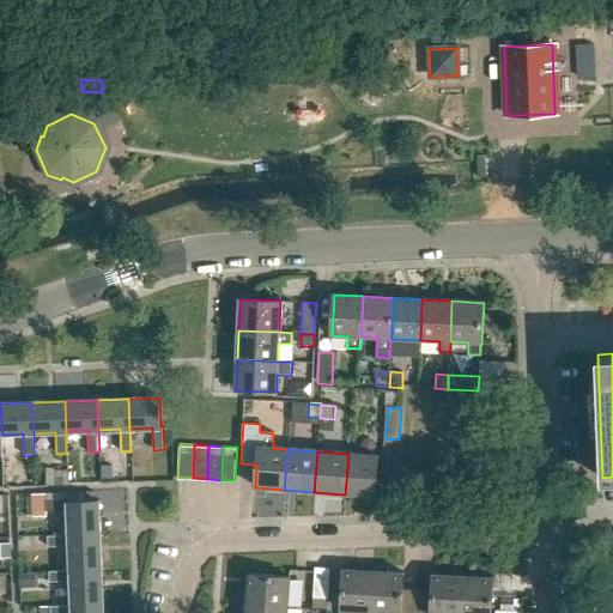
[(349,454),(345,495),(374,497),(377,456),(349,454)]
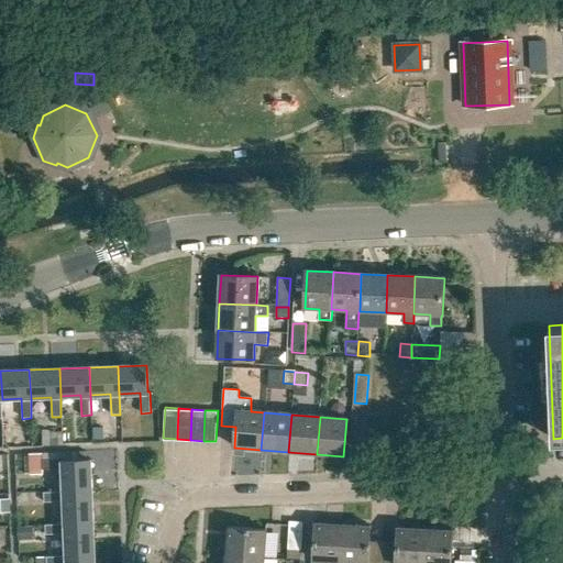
[(62,471),(63,493),(44,494),(45,504),(64,503),(94,501),(91,461),(87,461),(86,453),(32,455),(32,475),(44,475),(43,471),(62,471)]
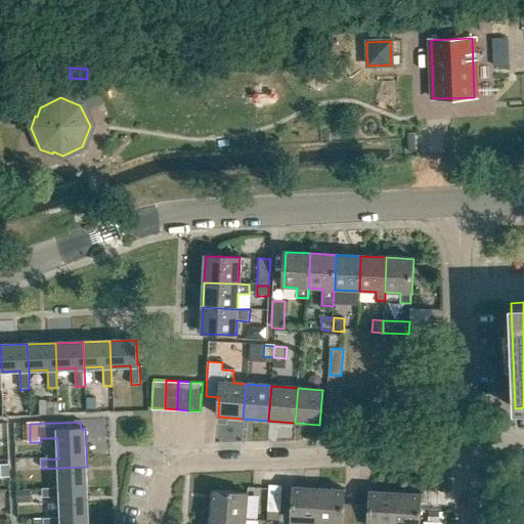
[(59,468),(60,488),(43,489),(43,498),(60,497),(88,496),(87,467),(59,468)]
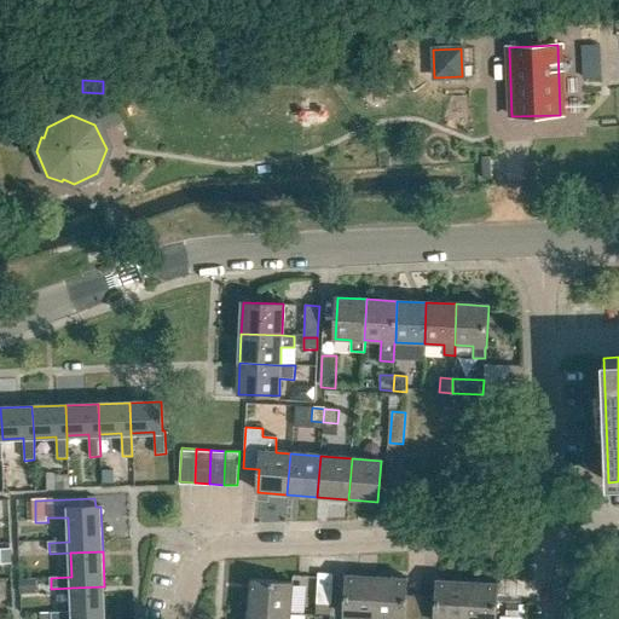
[(330,605),(333,574),(318,573),(316,605),(330,605)]
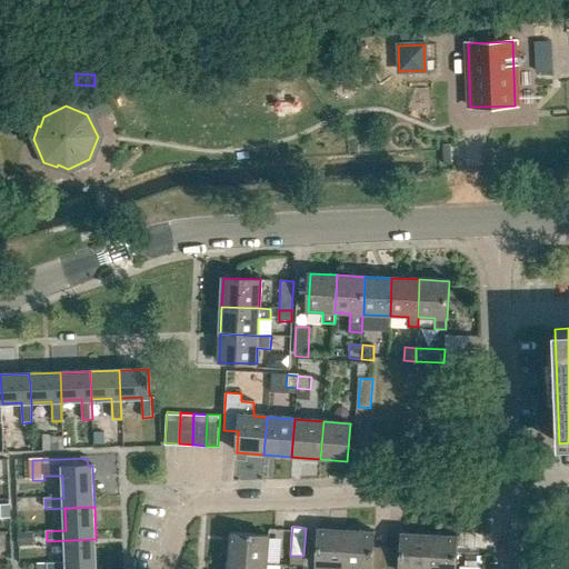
[(319,528),(316,568),(329,568),(330,568),(346,568),(347,530),(319,528)]
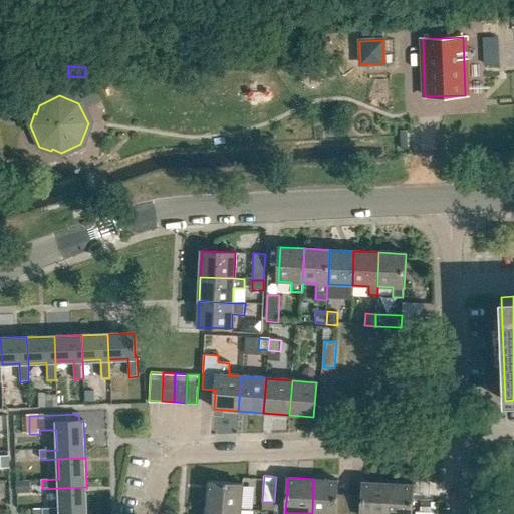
[(318,513),(348,513),(350,494),(337,494),(338,480),(313,479),(312,513),(318,513)]
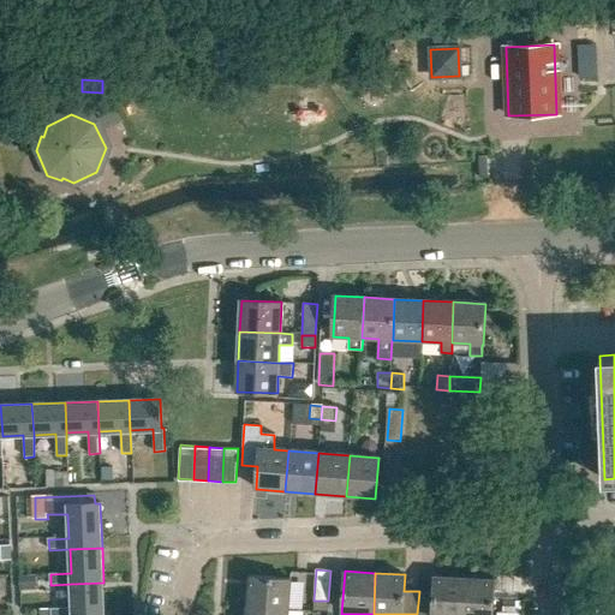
[(419,591),(417,614),(461,614),(465,577),(435,575),(434,592),(419,591)]
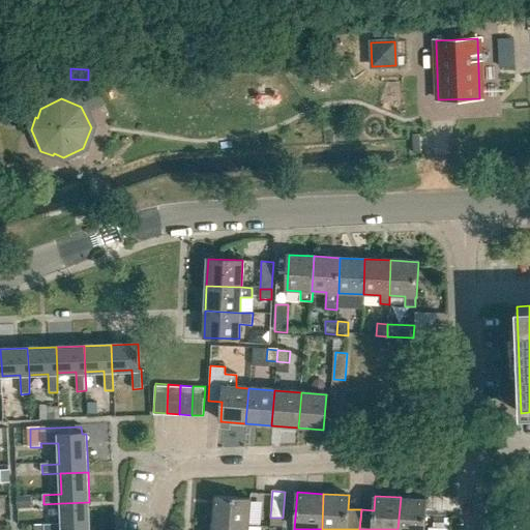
[(213,523),(247,525),(249,499),(215,497),(213,523)]
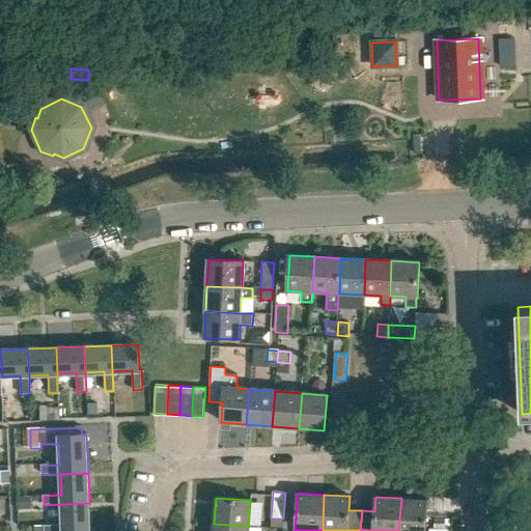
[(401,498),(398,530),(425,530),(427,499),(401,498)]
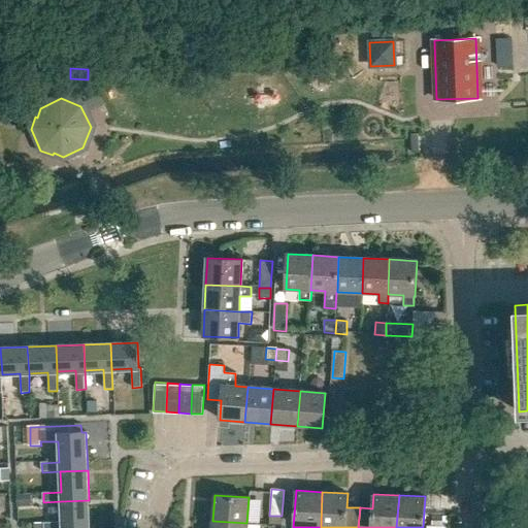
[(62,523),(44,524),(43,527),(89,527),(89,500),(61,501),(62,523)]
